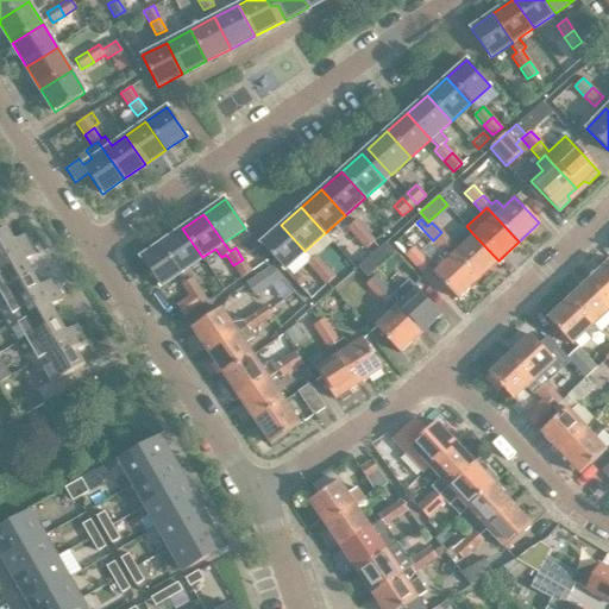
[(357,238),(365,231),(356,220),(347,227),(357,238)]
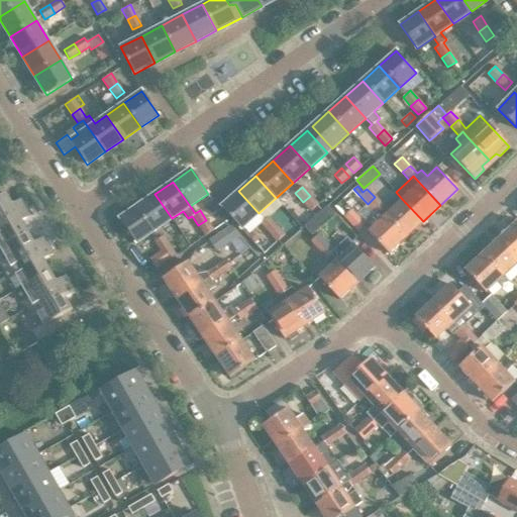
[(241,229),(259,213),(238,191),(221,206),(241,229)]
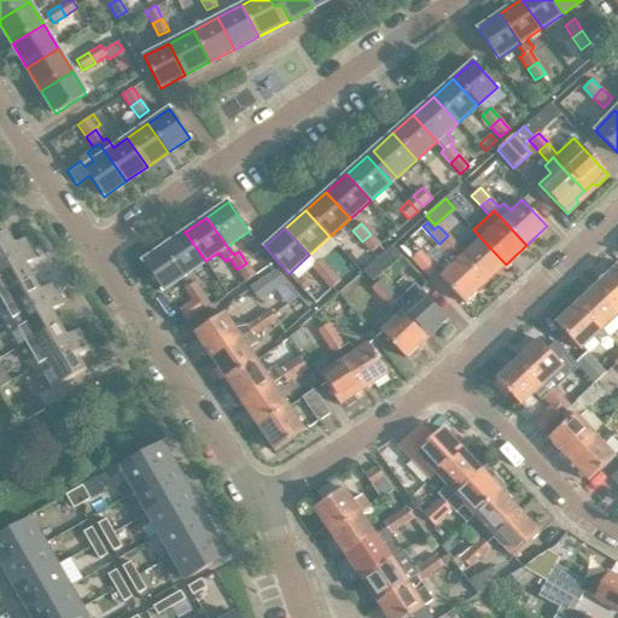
[(453,250),(460,257),(485,284),(506,264),(481,238),(473,229),(458,245),(453,250)]
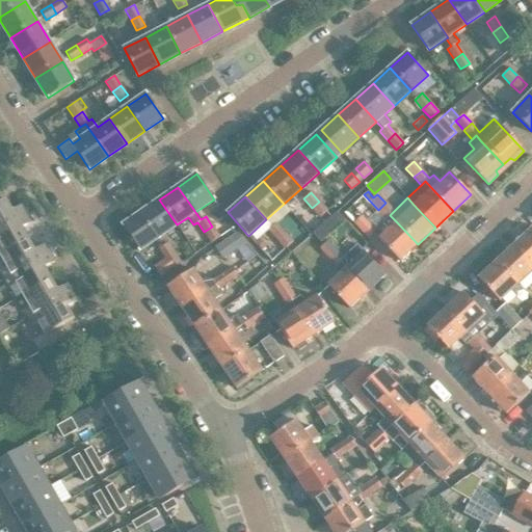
[(0,228),(27,213),(22,205),(11,210),(5,198),(0,202),(0,228)]
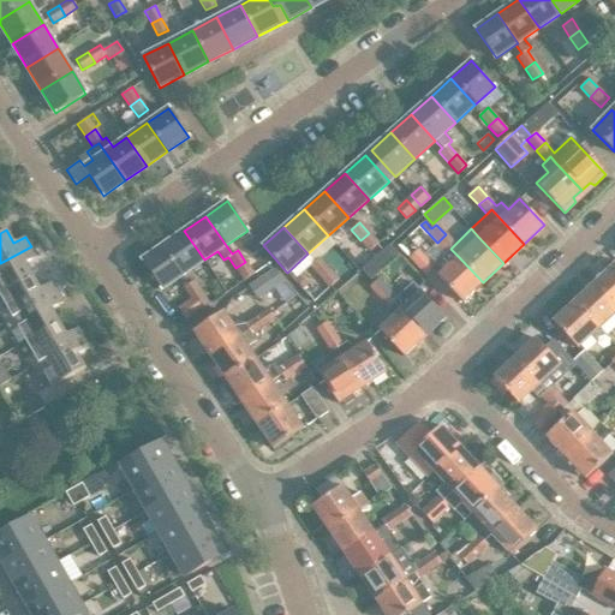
[(163,245),(183,274),(204,260),(184,231),(163,245)]
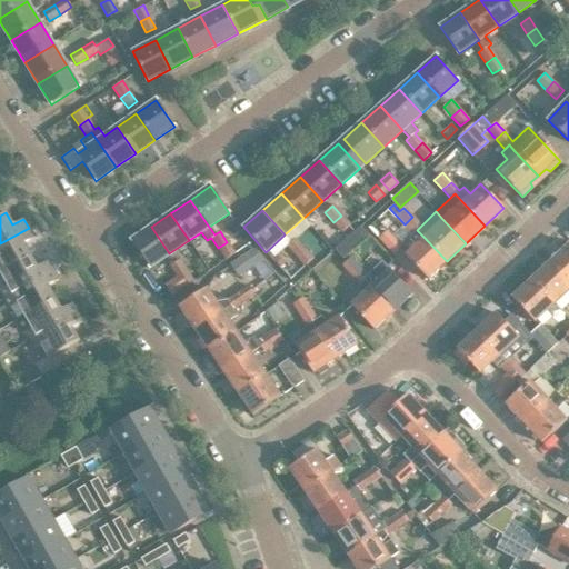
[(341,232),(350,225),(341,216),(333,222),(341,232)]
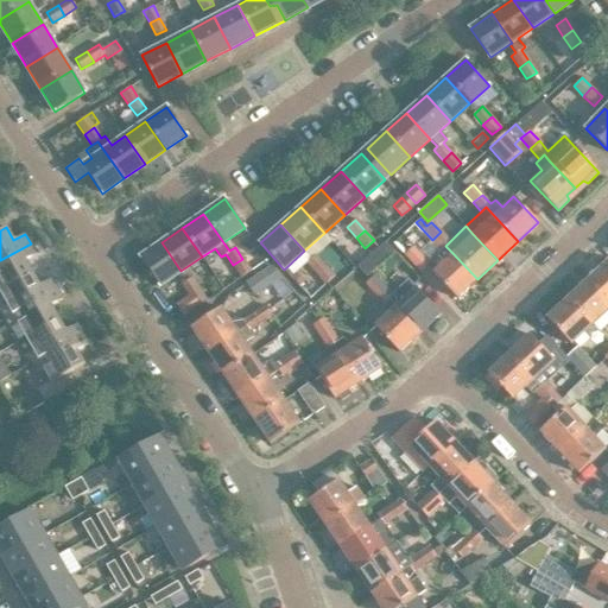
[(432,272),(456,298),(477,279),(453,253),(445,246),(450,241),(441,232),(432,240),(441,249),(436,254),(443,263),(432,272)]
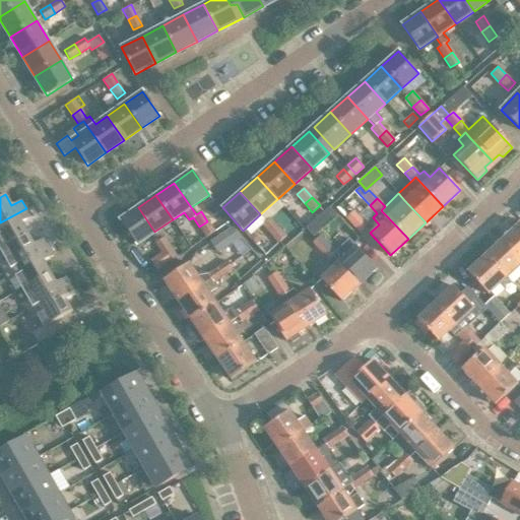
[(154,232),(138,207),(120,219),(137,245),(154,232)]
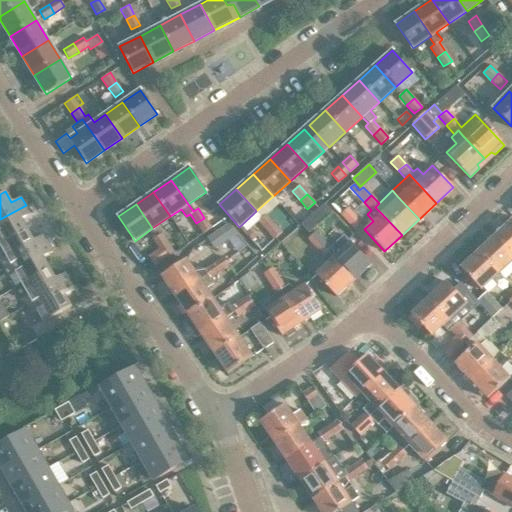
[(0,245),(27,230),(21,219),(31,214),(26,205),(0,219),(0,245)]
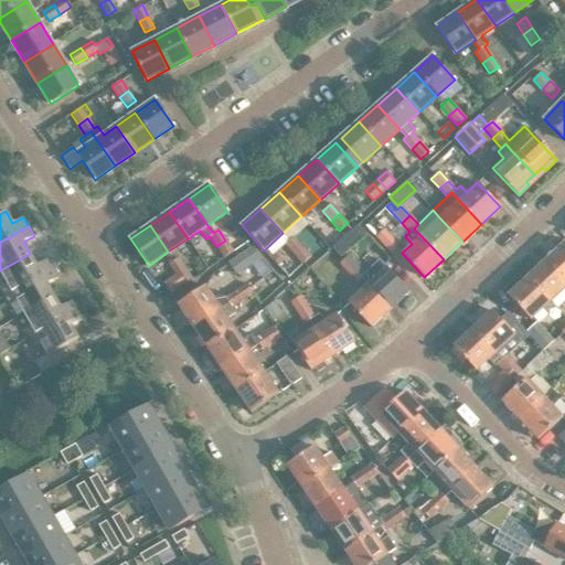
[(375,236),(391,253),(398,245),(384,228),(375,236)]
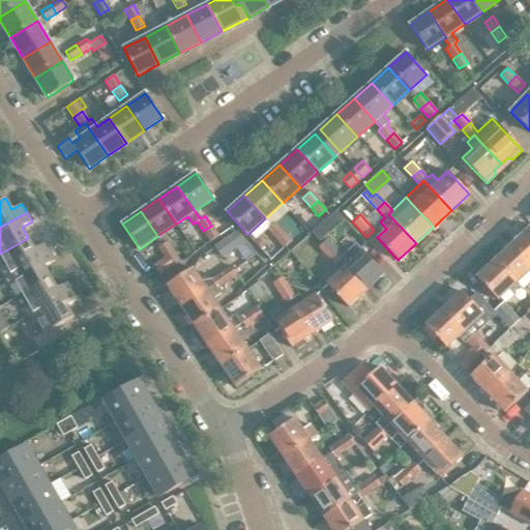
[(276,238),(284,231),(275,222),(268,229),(276,238)]
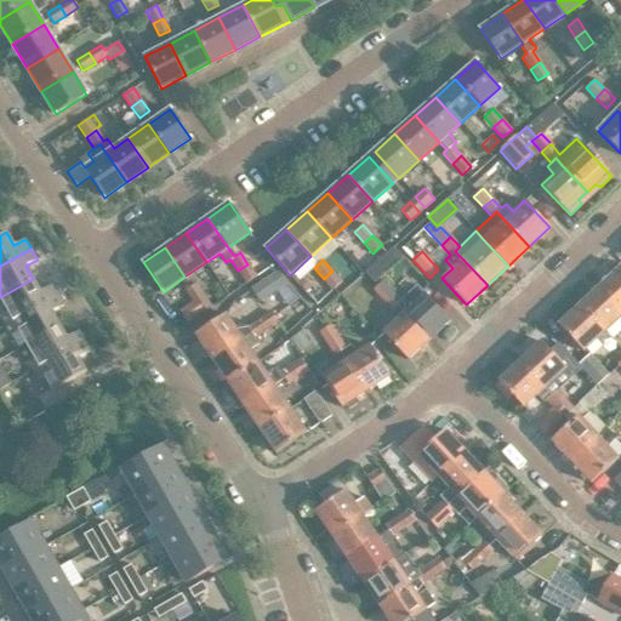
[(364,272),(372,281),(385,271),(376,261),(364,272)]
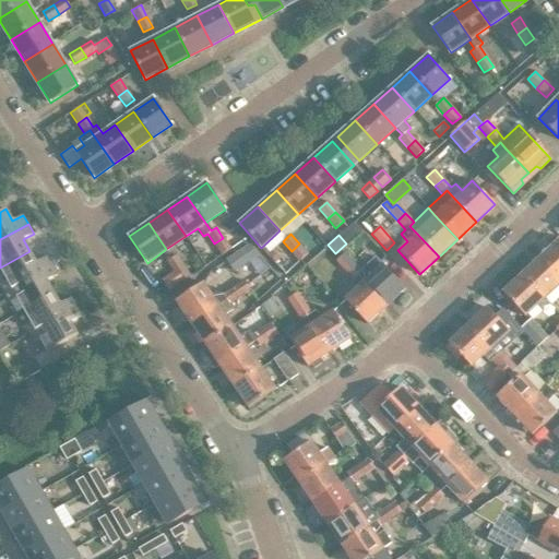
[(222,254),(230,248),(223,238),(214,244),(222,254)]
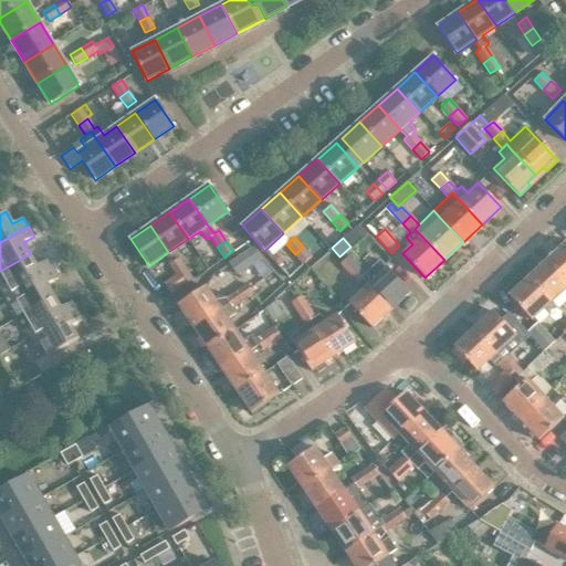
[(565,281),(565,242),(547,261),(565,281)]
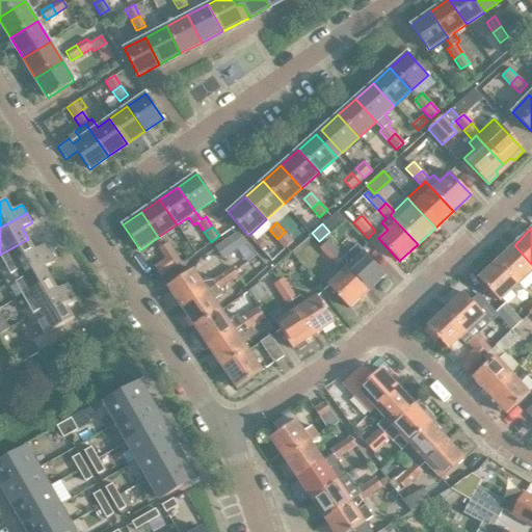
[(285,247),(290,244),(293,241),(285,232),(277,239),(285,247)]
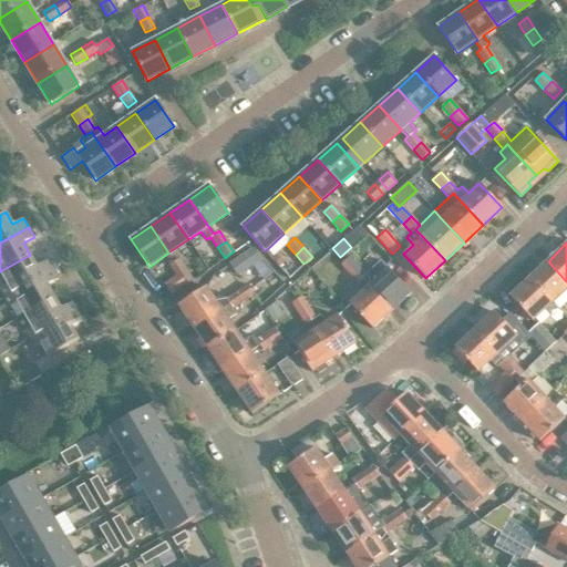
[(237,276),(259,260),(251,248),(228,264),(237,276)]
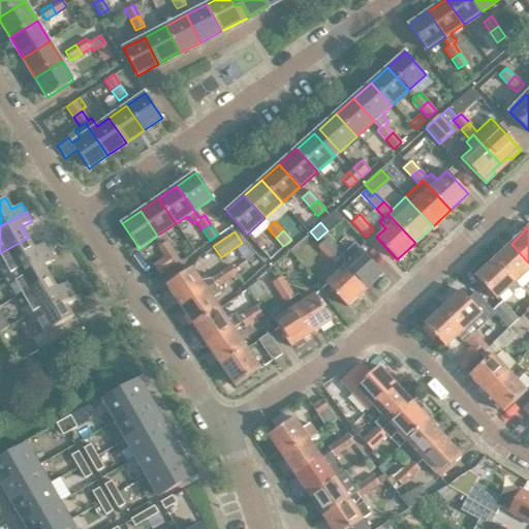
[(0,268),(0,271),(4,277),(50,251),(44,243),(34,249),(28,238),(0,253),(0,254),(6,266),(0,268)]
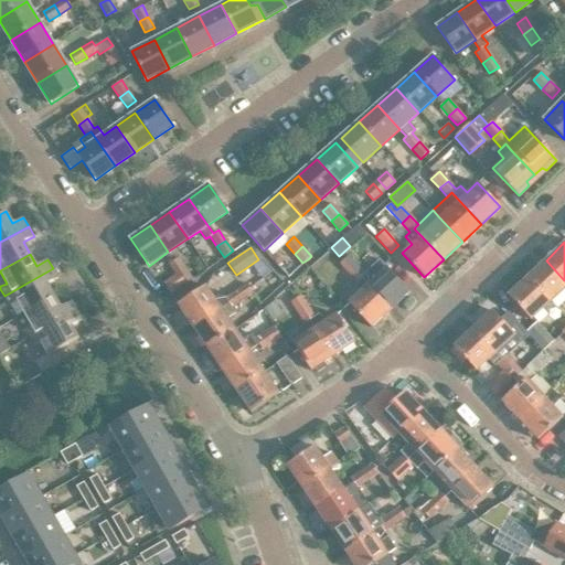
[(349,274),(356,265),(348,256),(340,264),(349,274)]
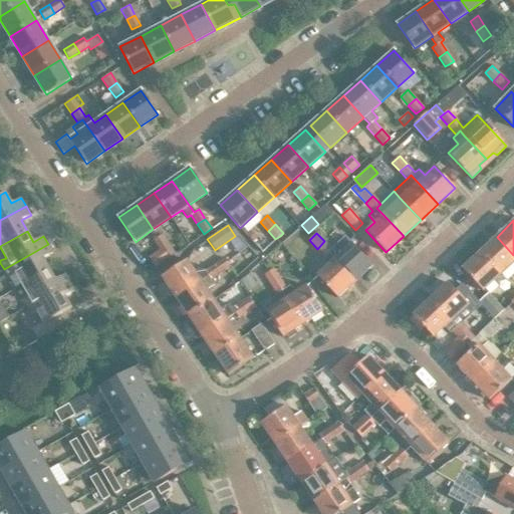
[(160,250),(168,244),(161,235),(153,240),(160,250)]
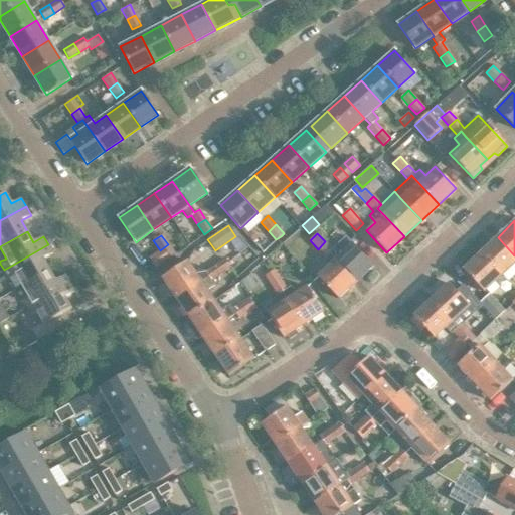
[(335,260),(355,282),(373,266),(346,236),(336,245),(333,249),(325,241),(318,249),(326,258),(330,254),(335,260)]
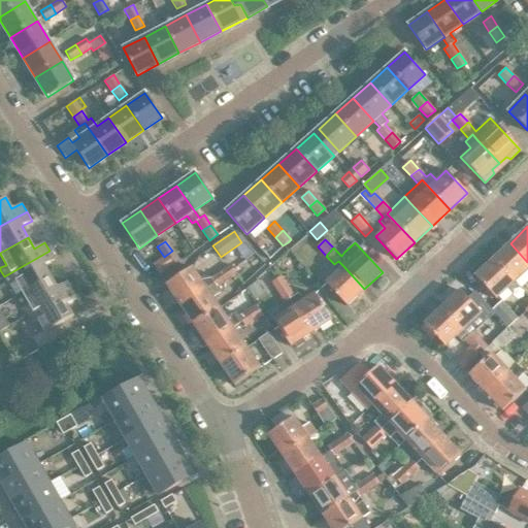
[(527,269),(527,262),(510,243),(492,260),(514,283),(527,269)]
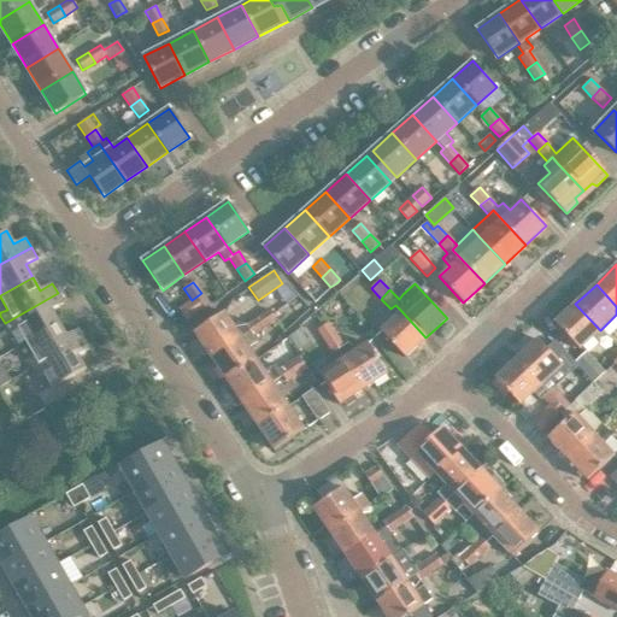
[(52,310),(64,304),(58,293),(5,323),(10,333),(18,328),(27,342),(59,323),(52,310)]
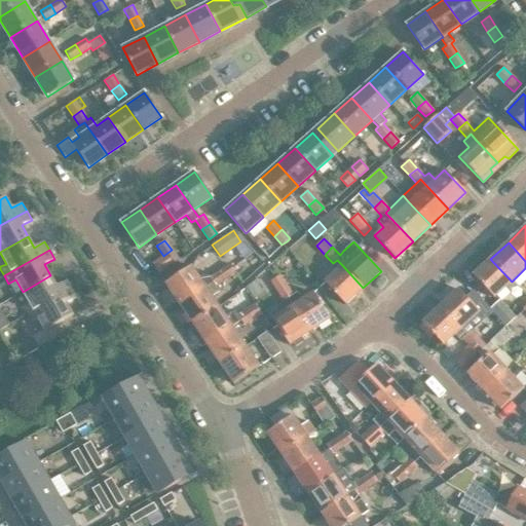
[(159,273),(170,266),(179,260),(172,250),(163,256),(152,263),(159,273)]
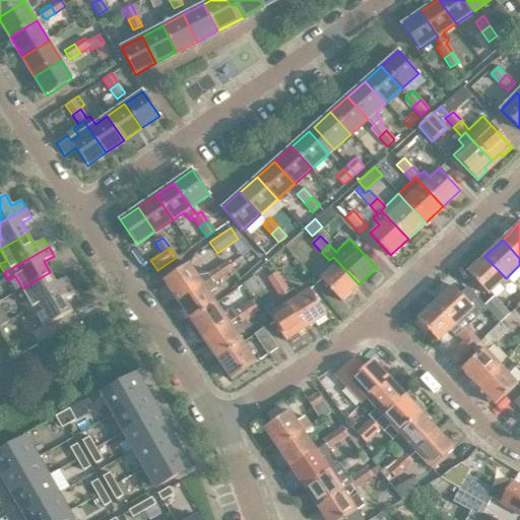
[(506,278),(484,256),(467,272),(489,295),(506,278)]
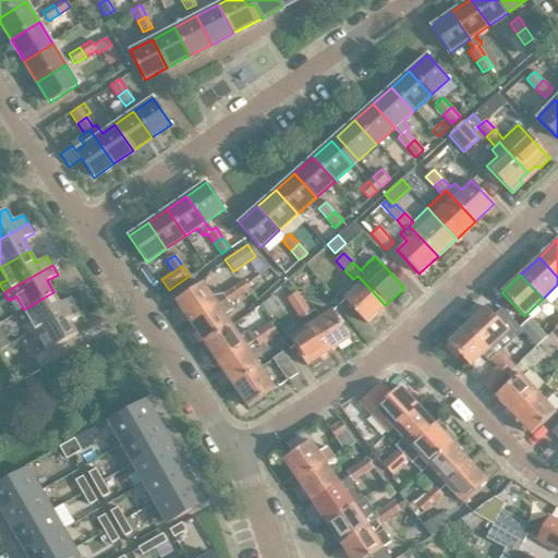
[(239,295),(250,289),(243,279),(232,287),(239,295)]
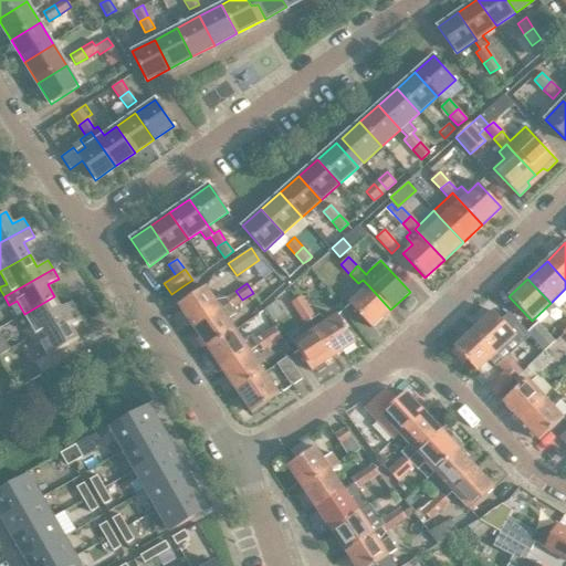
[(390,310),(368,285),(348,303),(371,327),(390,310)]
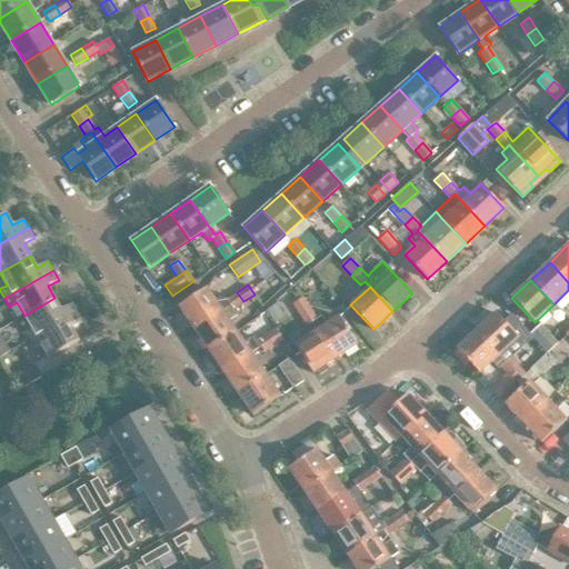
[(232,309),(243,301),(237,292),(227,299),(222,293),(215,299),(207,288),(179,307),(193,328),(229,305),(232,309)]
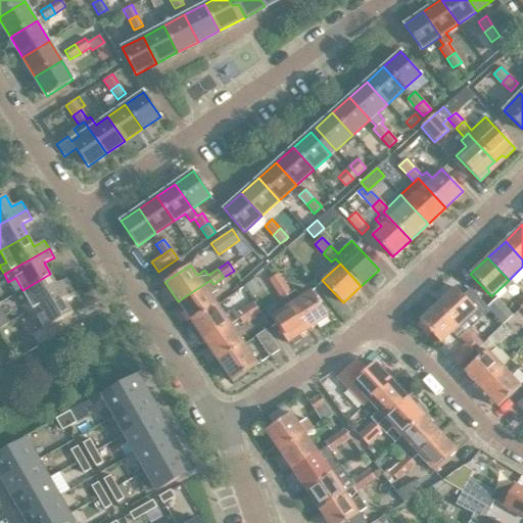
[(21,305),(27,314),(72,287),(66,279),(56,285),(50,274),(22,290),(29,302),(21,305)]
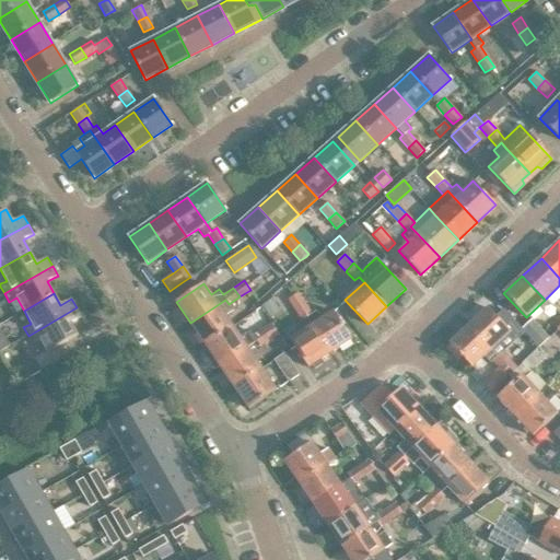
[(295,310),(304,304),(298,293),(288,299),(295,310)]
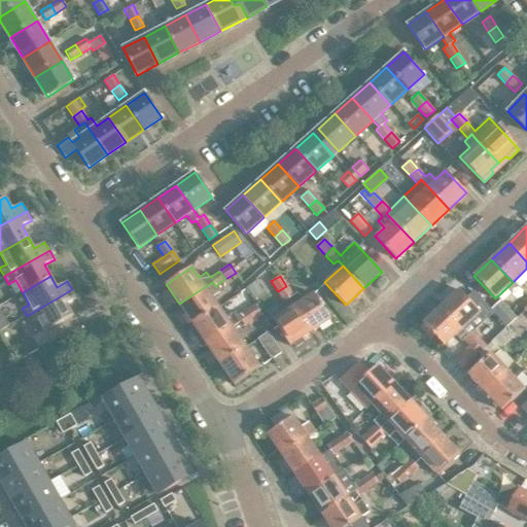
[(253,294),(261,289),(255,281),(247,286),(253,294)]
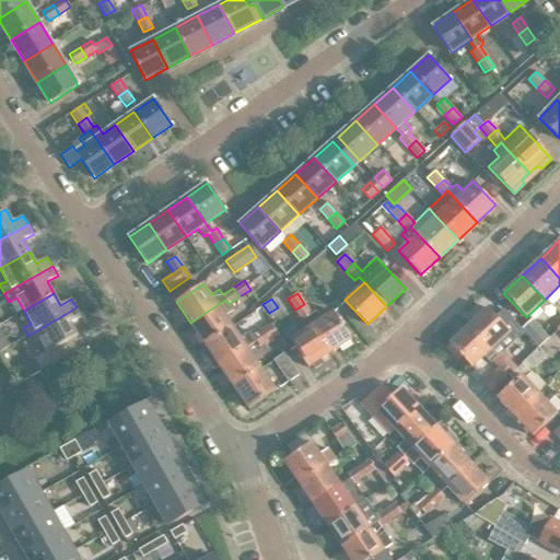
[(190,323),(205,345),(232,326),(224,315),(233,310),(229,304),(225,300),(190,323)]
